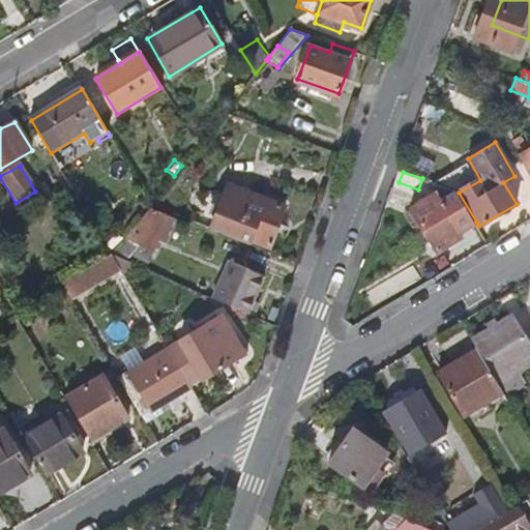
[(196,225),(249,245),(252,240),(269,247),(286,205),(228,184),(225,193),(208,194),(196,225)]
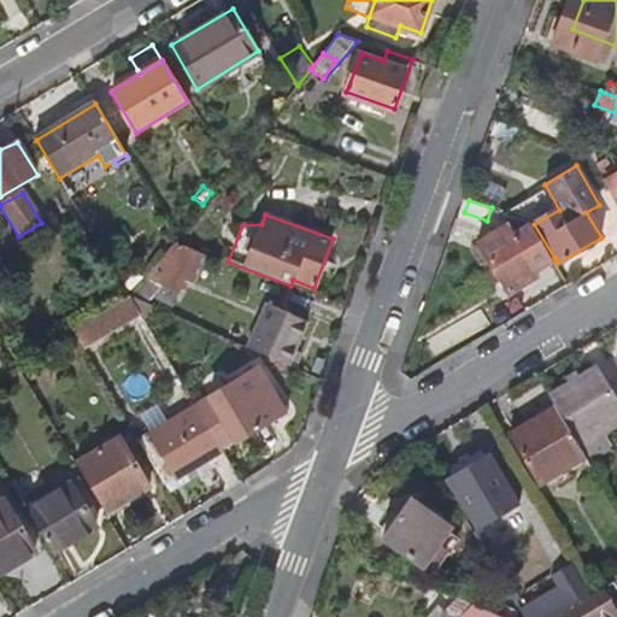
[(533,223),(530,222),(512,233),(509,225),(482,241),(510,292),(527,282),(515,262),(524,256),(533,270),(554,258),(534,224),(533,223)]
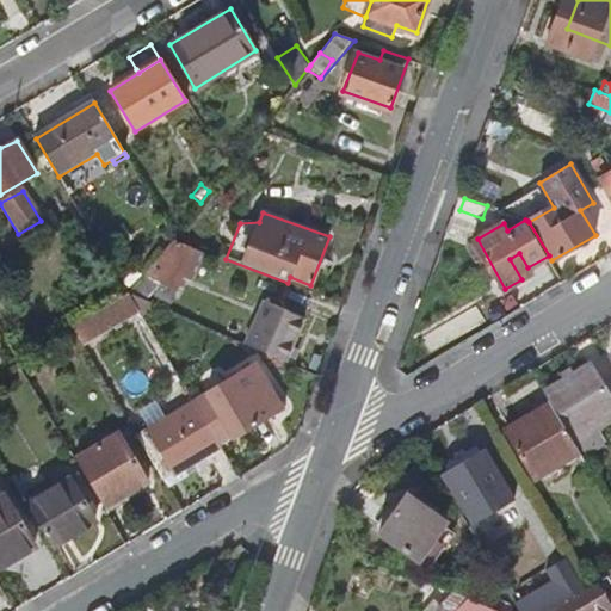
[(178,294),(174,291),(172,296),(155,289),(172,251),(190,257),(180,279),(193,284),(205,255),(173,241),(171,245),(129,294),(147,301),(149,298),(171,307),(178,294)]
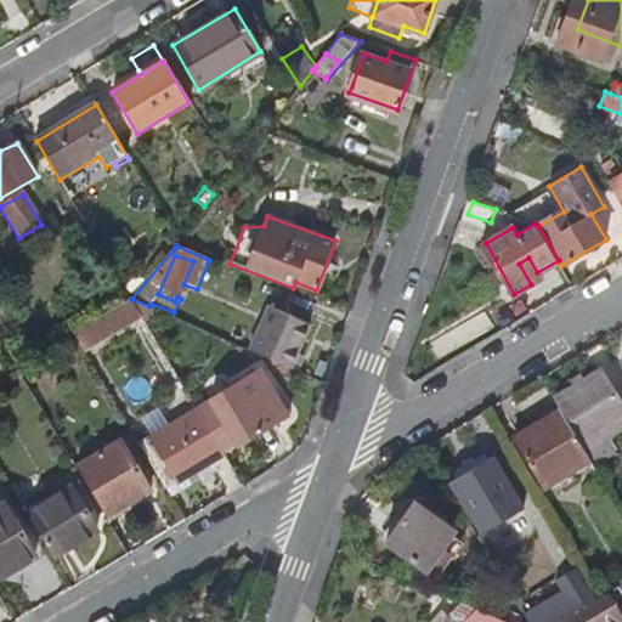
[(193,261),(175,255),(158,294),(175,301),(177,297),(184,284),(193,261)]
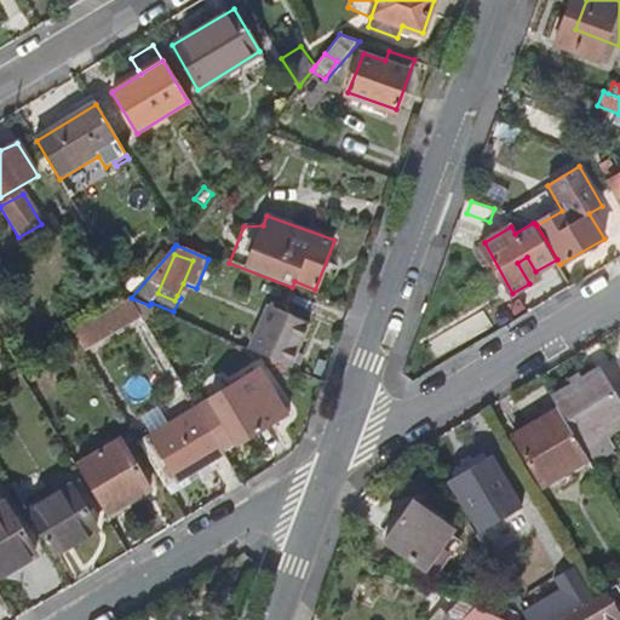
[(75,332),(85,350),(142,315),(131,298),(75,332)]
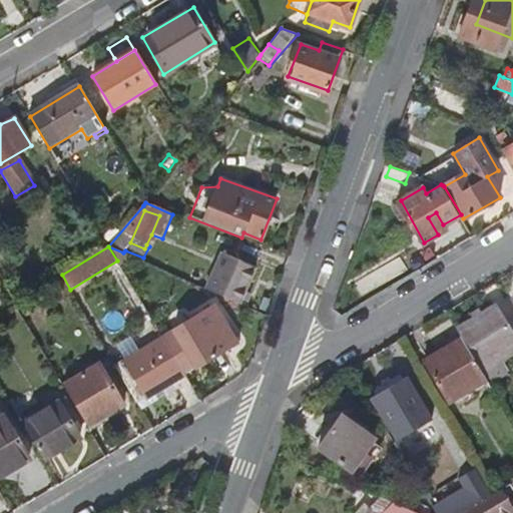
[(121,268),(129,255),(123,252),(108,246),(117,261),(121,268)]
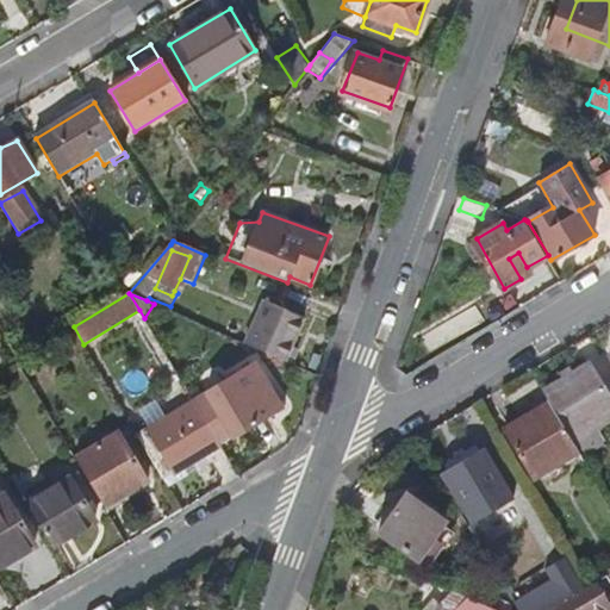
[(243,343),(284,361),(304,317),(262,300),(243,343)]
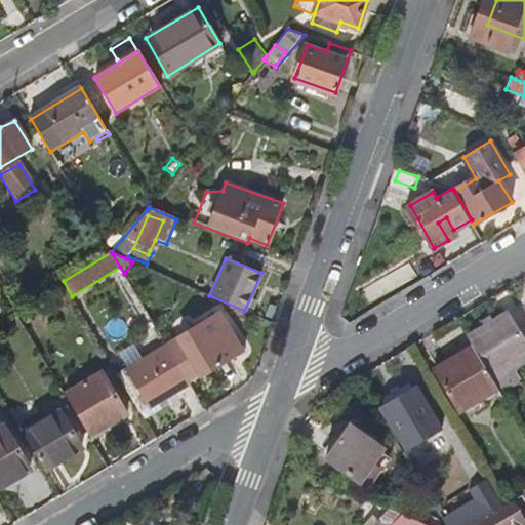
[(166,344),(188,379),(200,371),(201,373),(241,351),(219,313),(166,344)]
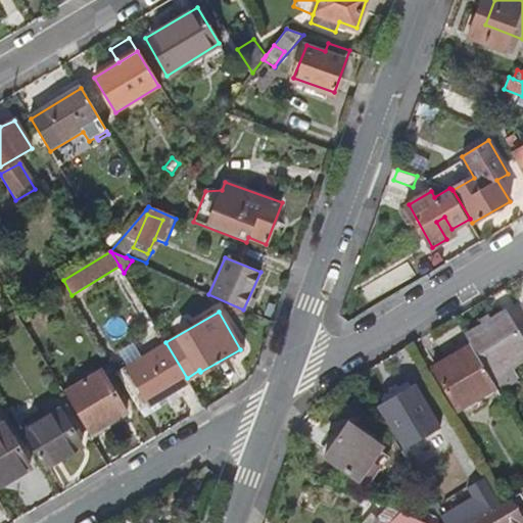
[(476,354),(488,375),(522,353),(522,352),(512,333),(516,331),(506,312),(470,334),(480,352),(476,354)]
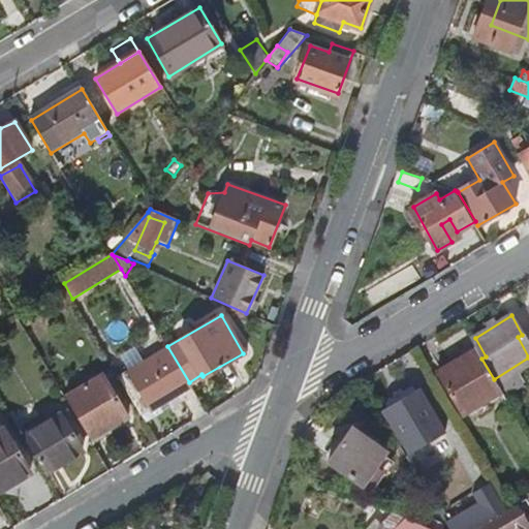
[(161,403),(191,385),(189,382),(167,346),(119,374),(147,421),(165,409),(161,403)]
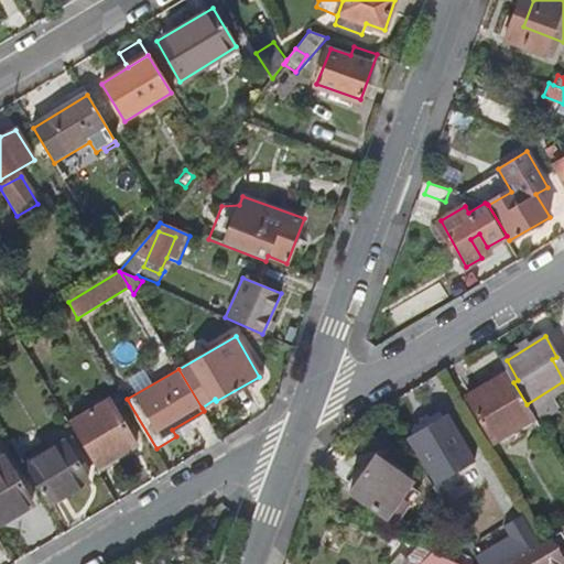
[(491,441),(532,415),(527,404),(513,382),(507,372),(464,397),(491,441)]
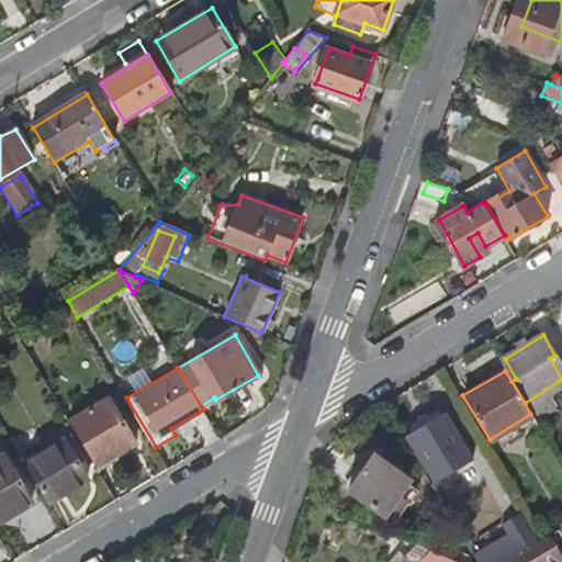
[(70,422),(98,465),(136,442),(109,397),(70,422)]
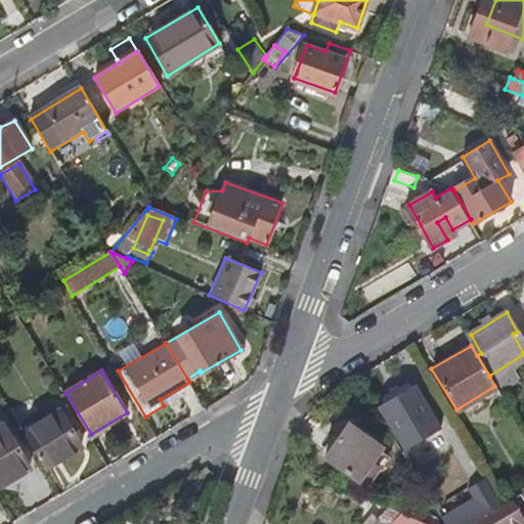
[(395,396),(378,406),(403,450),(443,427),(417,384),(403,392),(399,385),(391,389),(395,396)]
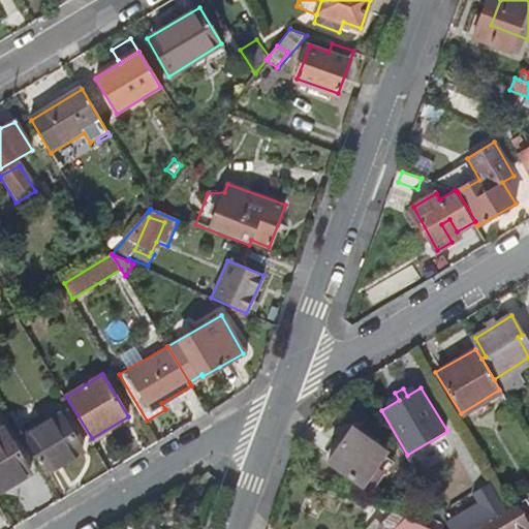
[(25,439),(48,475),(82,453),(72,438),(80,434),(67,413),(25,439)]
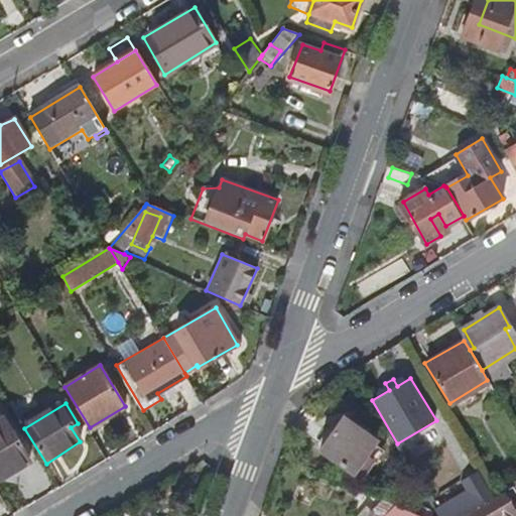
[(377,438),(345,416),(324,448),(357,471),(367,455),(379,463),(386,450),(375,442),(377,438)]
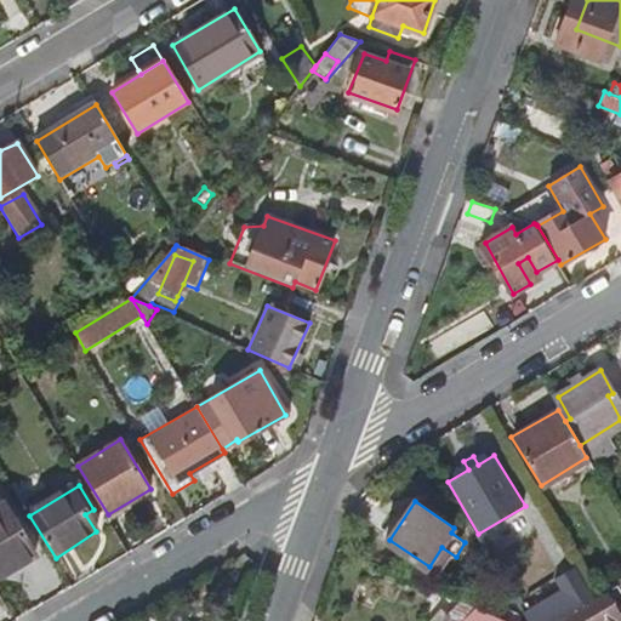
[(0,506),(0,577),(36,556),(6,503),(0,506)]
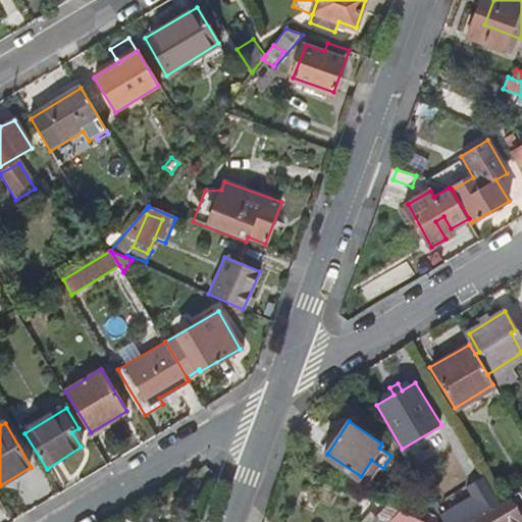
[(469,521),(467,521),(521,521),(521,516),(515,504),(521,500),(521,499),(518,492),(501,503),(469,521)]
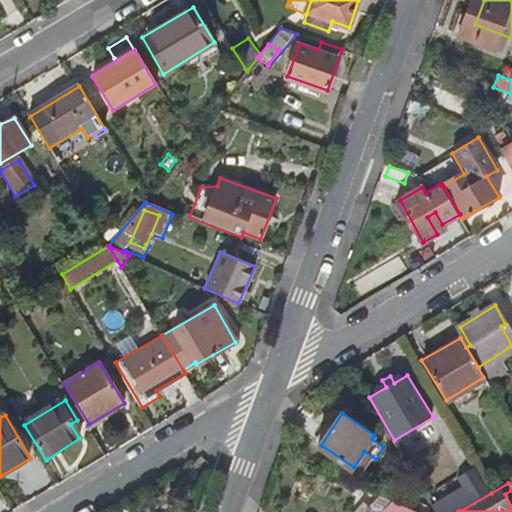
[(431,504),(435,511),(458,511),(460,511),(449,493),(431,504)]
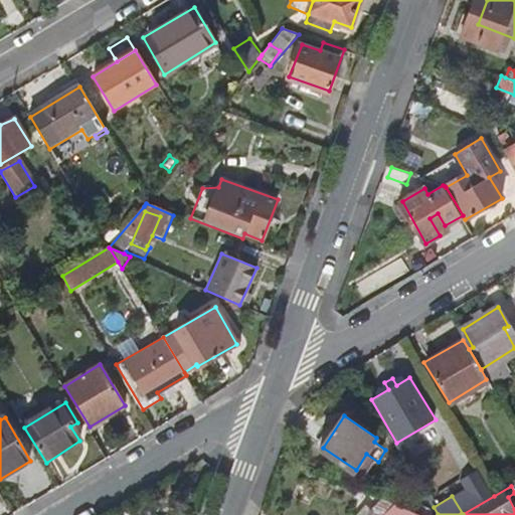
[(394,504),(382,499),(371,508),(367,504),(356,514),(418,514),(415,513),(394,504)]
